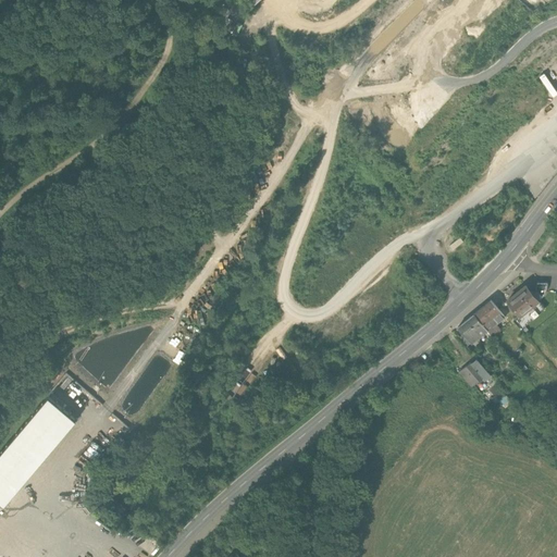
[(453,251),(463,243),(455,233),(444,242),(453,251)]
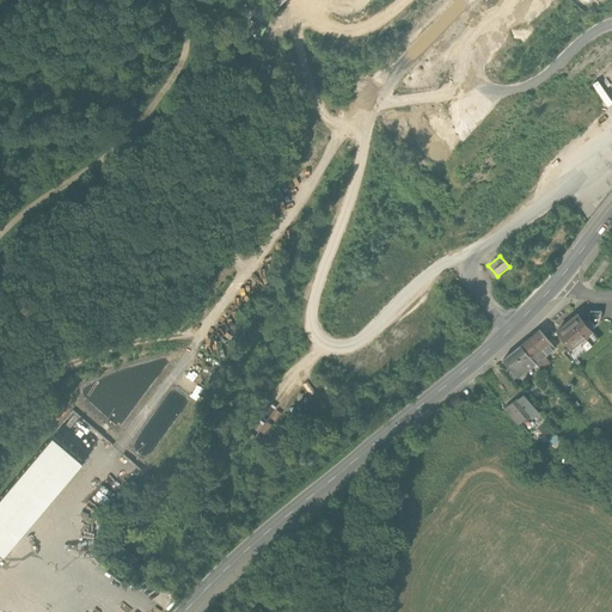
[(601,312),(591,312),(589,316),(589,318),(588,319),(586,322),(583,324),(591,332),(595,329),(599,324),(600,318),(601,312)]
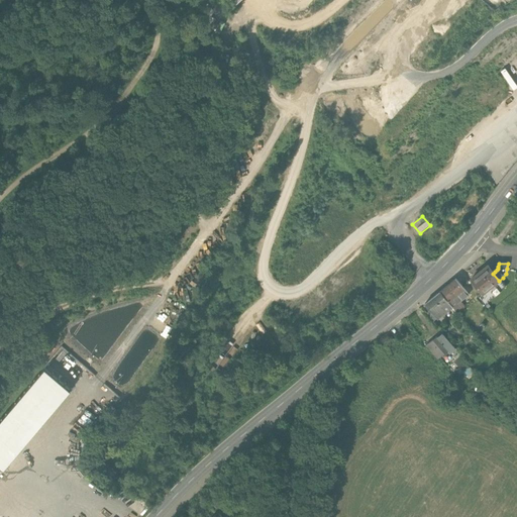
[(488,267),(471,281),(482,294),(483,295),(495,284),(499,281),(493,274),(488,267)]
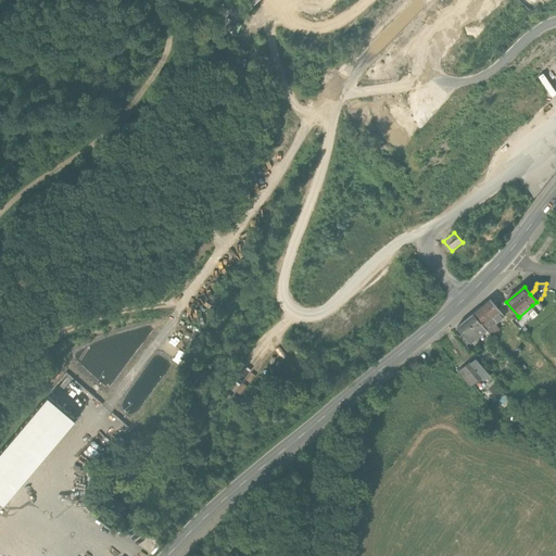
[(490,301),(474,315),(487,331),(492,338),(497,333),(500,331),(494,325),(503,318),(490,301)]
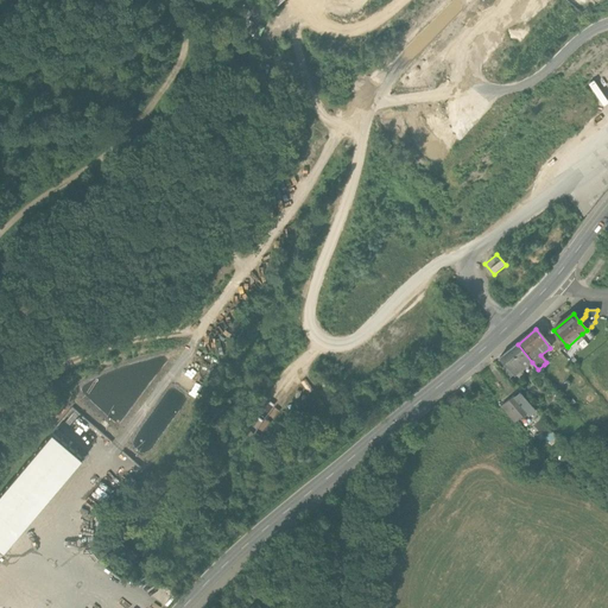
[(582,334),(568,347),(567,346),(561,352),(568,361),(594,340),(589,333),(584,336),(582,334)]
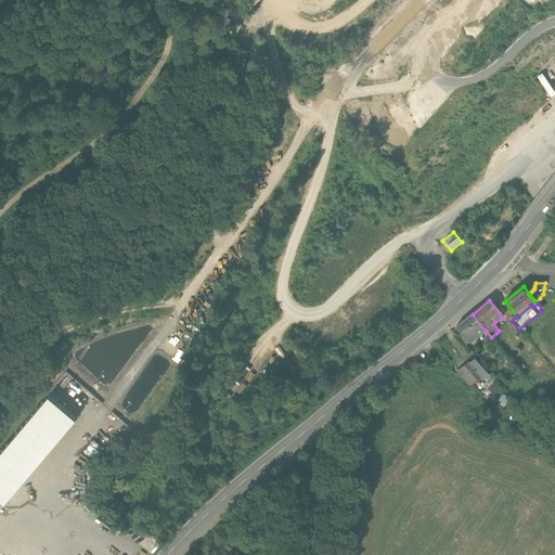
[(486,331),(473,314),(456,327),(461,333),(469,344),(486,331)]
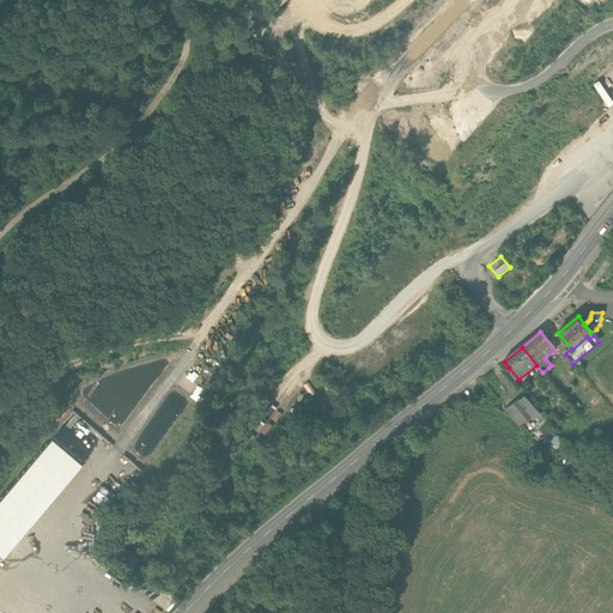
[(481,394),(474,399),(484,410),(490,405),(481,394)]
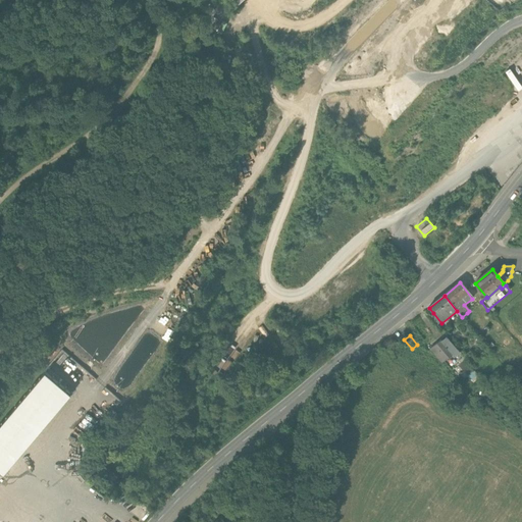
[(449,338),(430,350),(440,366),(459,355),(449,338)]
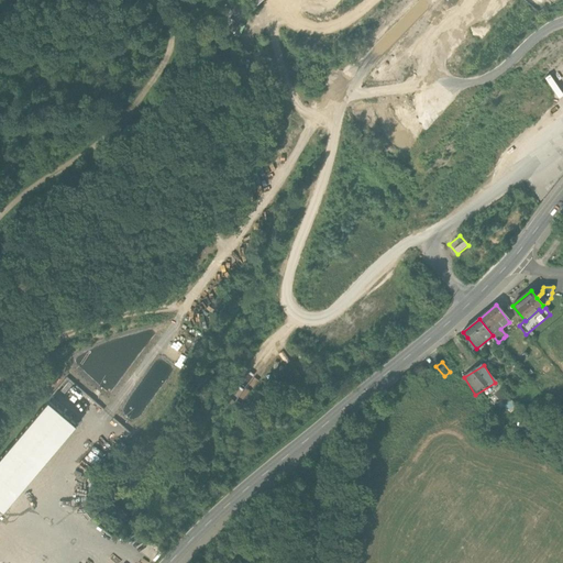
[(505,397),(500,392),(495,397),(505,408),(510,403),(506,397),(505,397)]
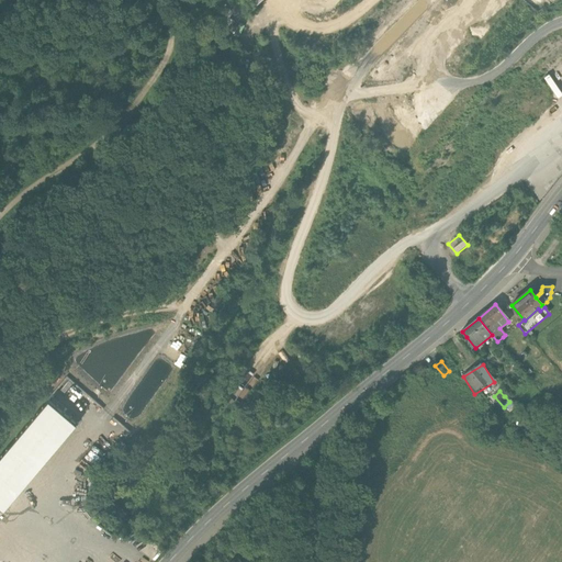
[(76,427),(48,404),(0,462),(0,510),(3,514),(76,427)]
